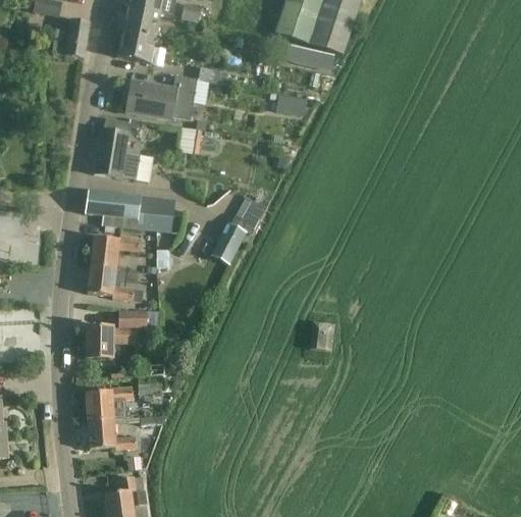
[(37,0),(35,9),(59,14),(61,1),(56,0),(37,0)]
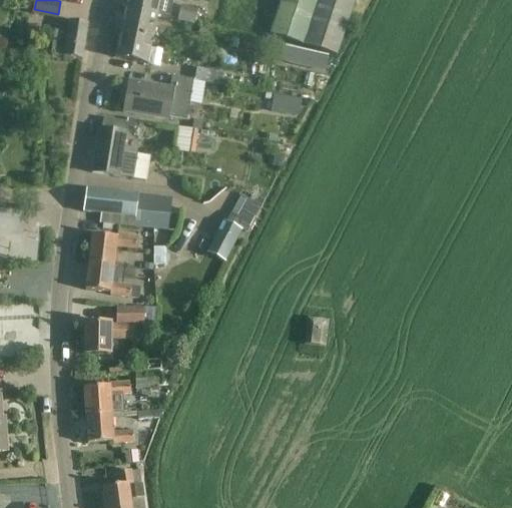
[(126,0),(125,6),(156,12),(158,0),(126,0)]
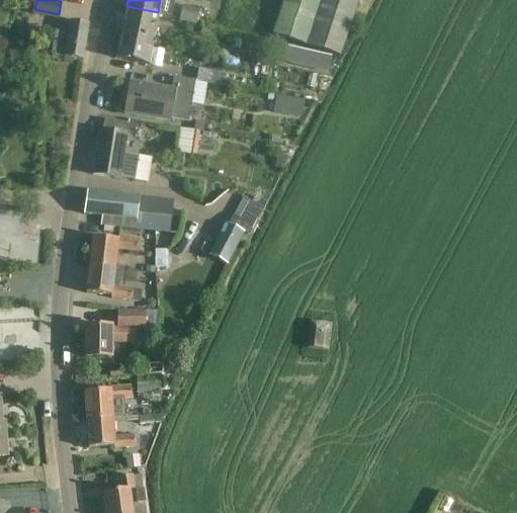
[(249,0),(248,3),(279,11),(272,31),(341,53),(357,0),(249,0)]
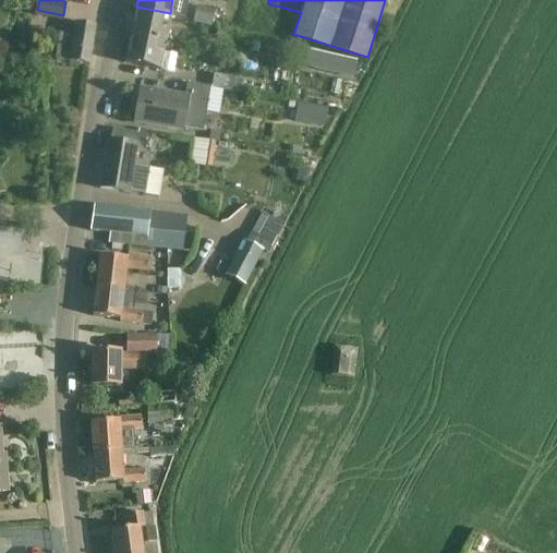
[(196,2),(193,19),(213,23),(215,7),(196,2)]
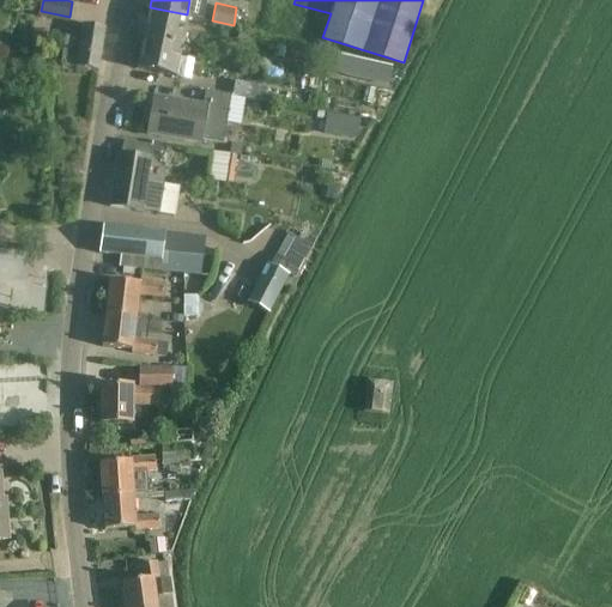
[(150,7),(144,36),(181,43),(187,14),(150,7)]
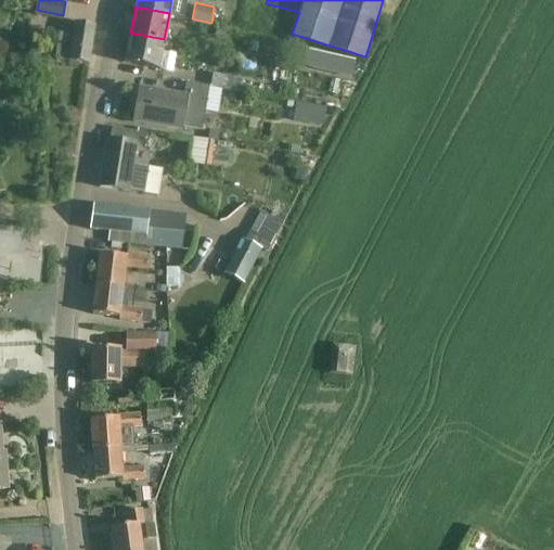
[(53,55),(68,58),(90,61),(95,22),(75,18),(73,30),(58,28),(53,55)]
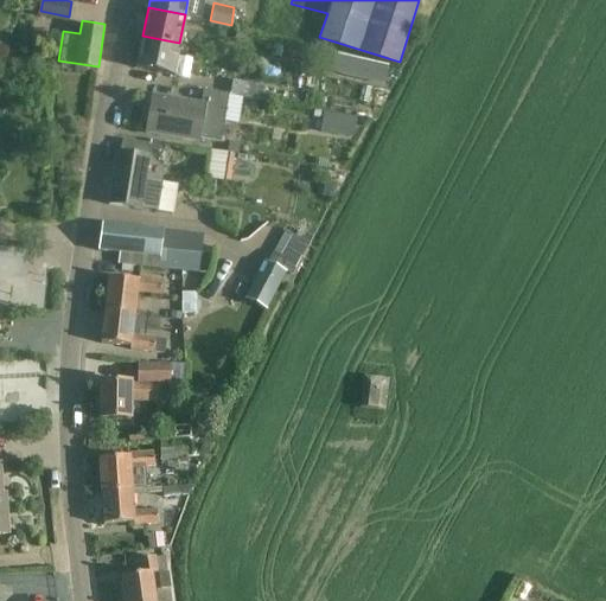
[(136,63),(160,68),(173,71),(179,43),(142,36),(136,63)]
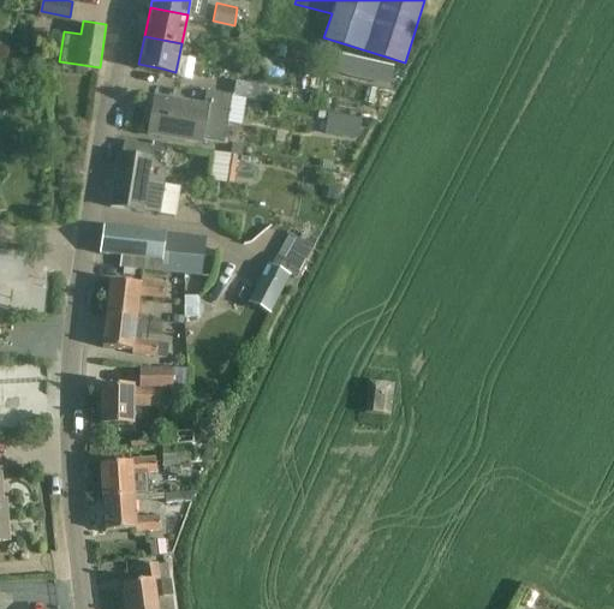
[(382,71),(380,81),(398,84),(400,75),(382,71)]
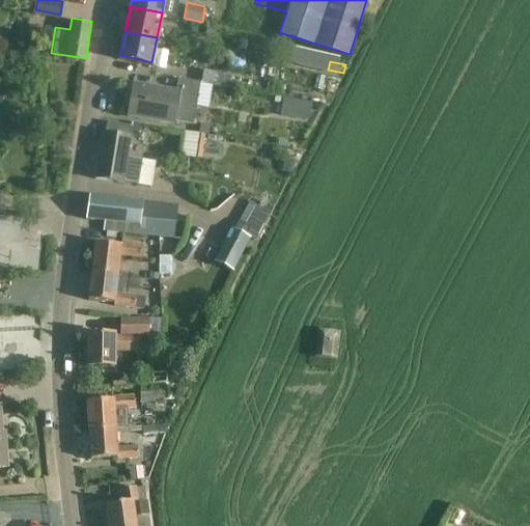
[(204,67),(201,80),(207,81),(207,80),(235,84),(235,85),(238,85),(239,78),(232,76),(232,72),(204,67)]
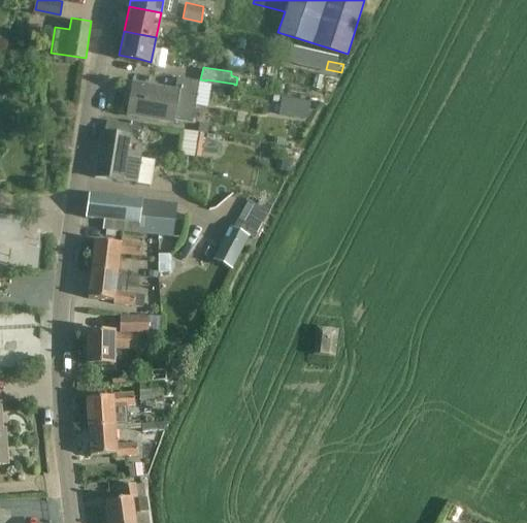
[(128,111),(149,115),(173,119),(173,115),(193,118),(199,78),(177,74),(175,87),(133,80),(128,111)]
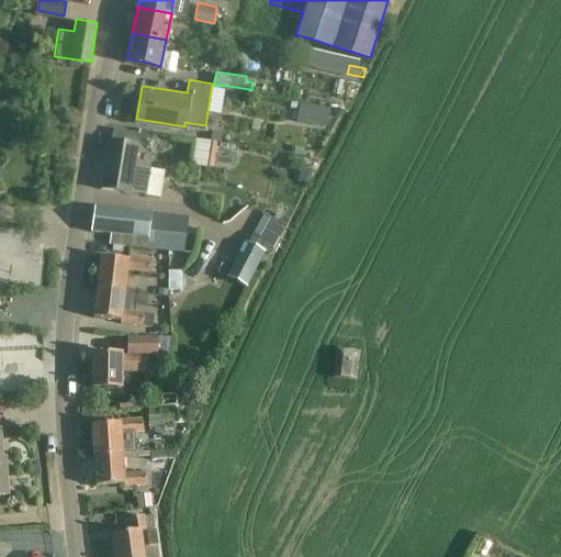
[(300,102),(298,118),(329,123),(332,107),(300,102)]
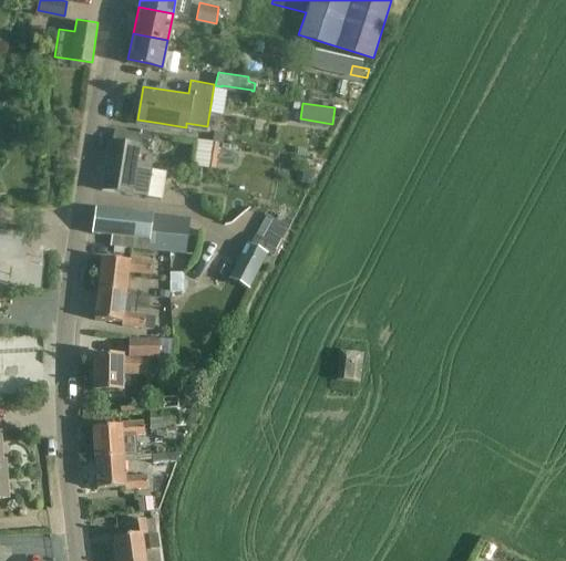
[(102,187),(124,190),(130,191),(131,188),(145,190),(145,189),(162,193),(166,168),(134,163),(139,142),(140,131),(115,126),(113,138),(111,138),(102,187)]
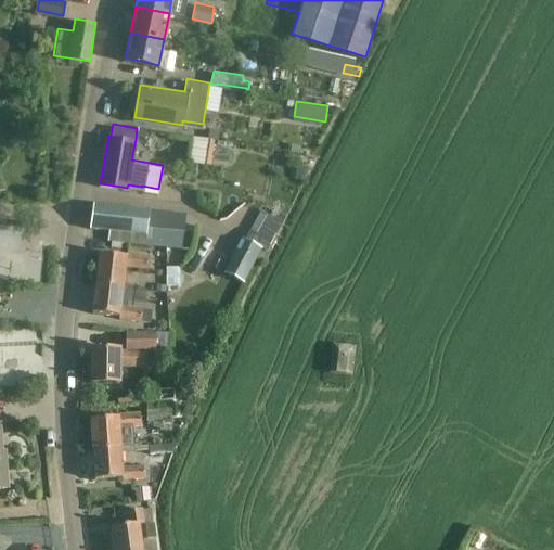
[(139,124),(137,135),(146,137),(149,126),(139,124)]
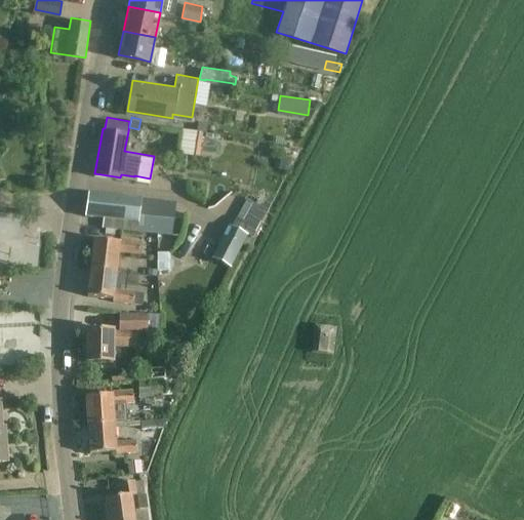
[(208,120),(199,119),(198,128),(207,129),(208,120)]
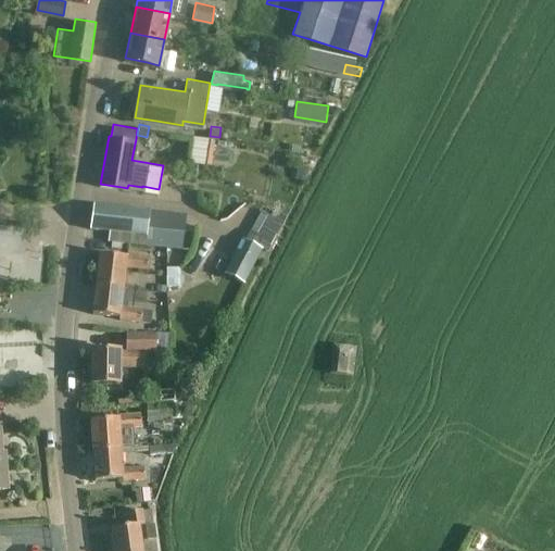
[(230,149),(215,148),(214,159),(229,161),(230,149)]
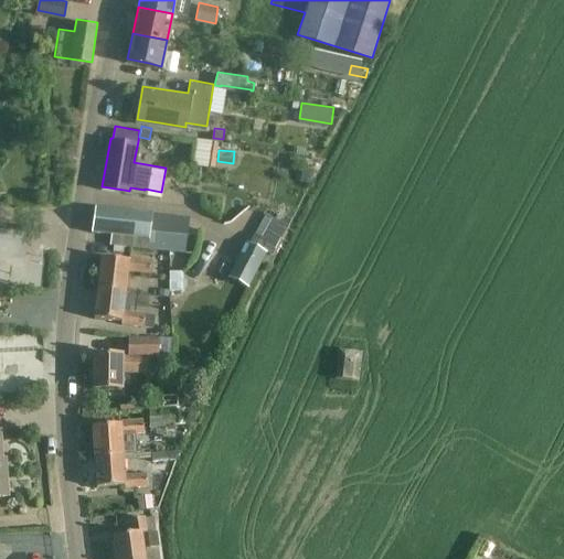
[(301,164),(299,178),(308,180),(314,167),(301,164)]
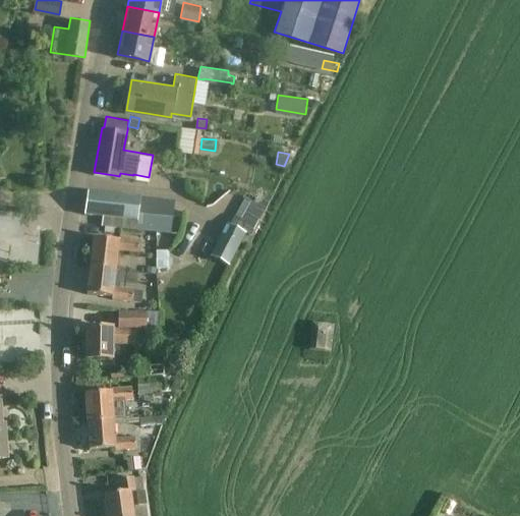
[(84,212),(103,214),(102,223),(170,233),(173,202),(88,189),(84,212)]
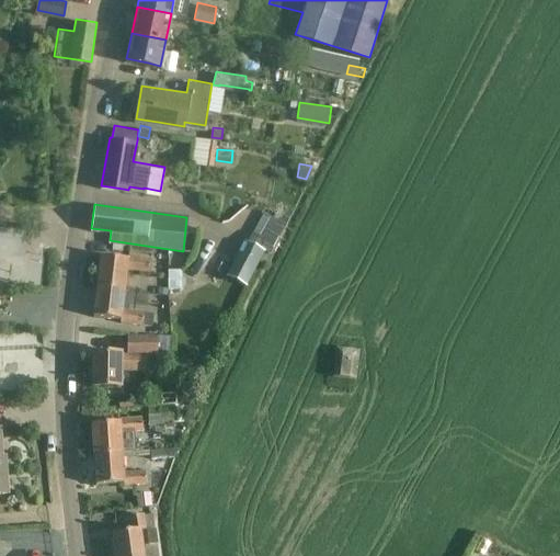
[(244,237),(227,274),(248,284),(264,248),(265,247),(263,246),(249,239),(244,237)]
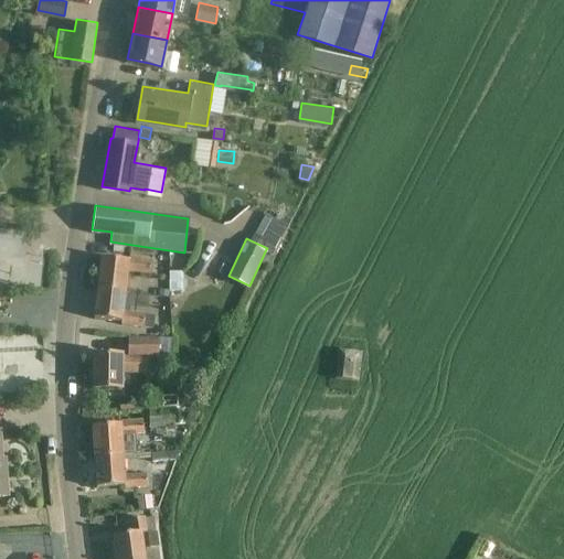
[(150,271),(151,257),(130,255),(129,257),(102,254),(98,285),(126,289),(128,269),(150,271)]
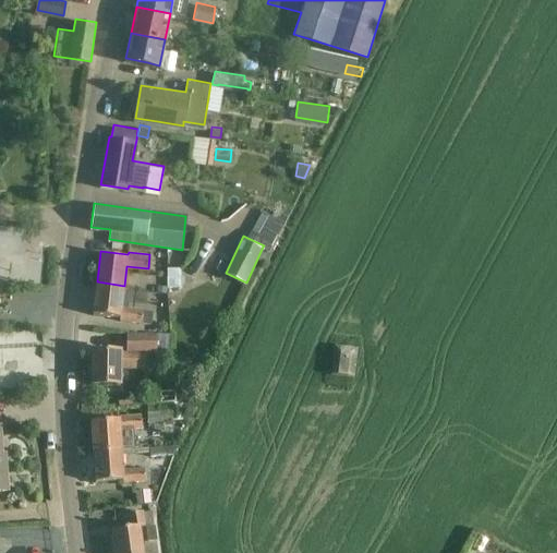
[(181,265),(167,265),(168,276),(182,276),(181,265)]
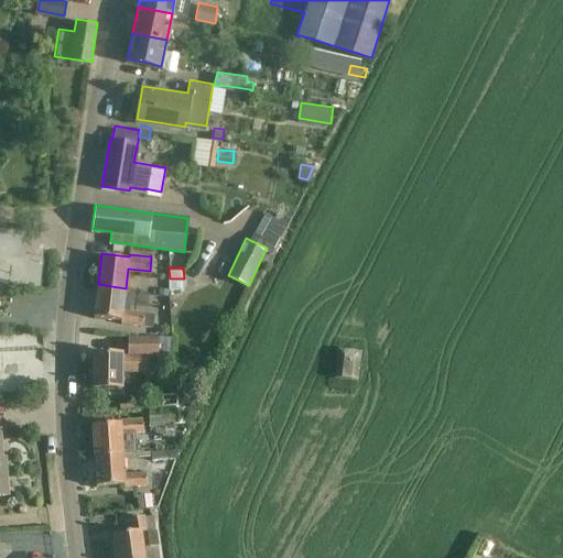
[(126,288),(98,284),(95,315),(122,318),(121,320),(153,325),(155,312),(123,307),(126,288)]
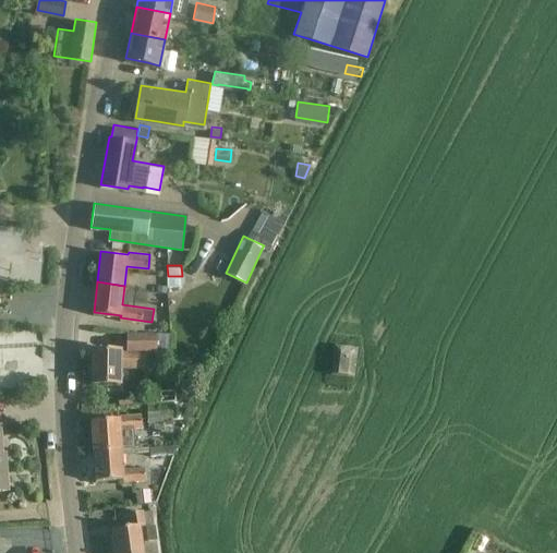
[(93,382),(114,382),(120,382),(120,361),(145,361),(145,350),(157,351),(157,332),(128,331),(128,349),(93,348),(93,382)]
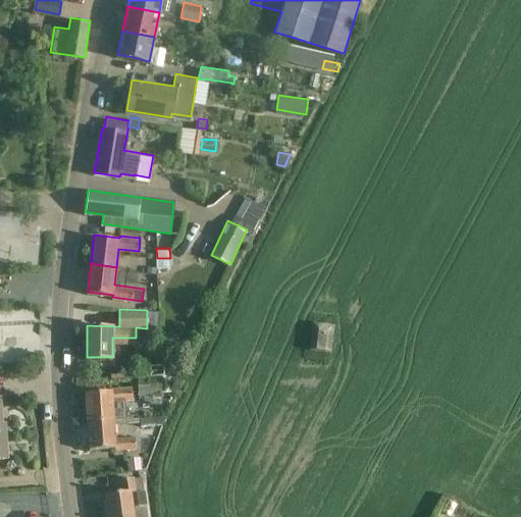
[(314,322),(310,348),(332,350),(334,324),(314,322)]
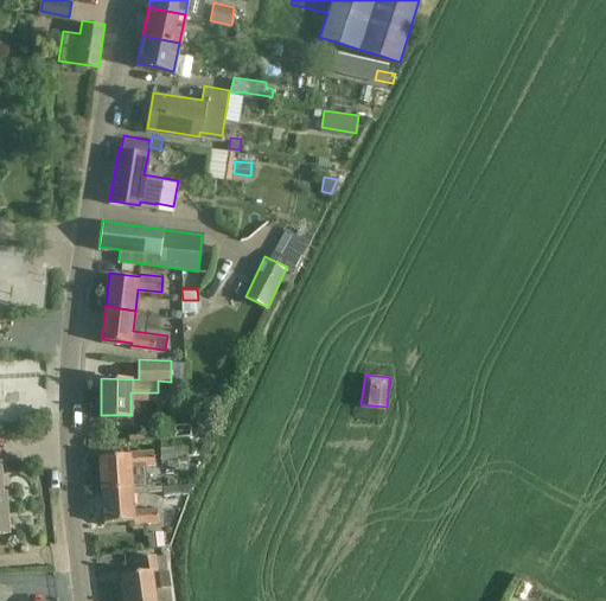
[(186,454),(185,435),(160,438),(161,455),(186,454)]
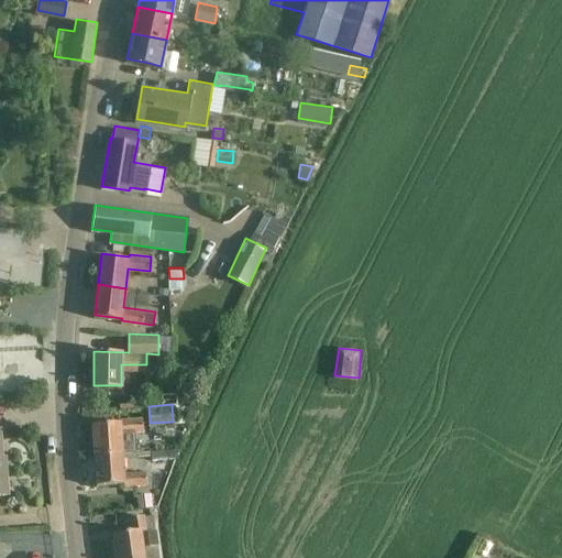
[(92,423),(95,453),(123,451),(123,450),(136,449),(135,430),(143,430),(142,416),(120,418),(121,420),(92,423)]
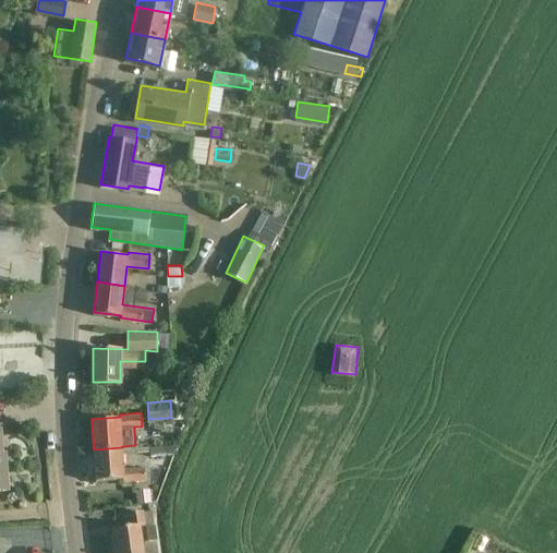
[(172,453),(177,443),(150,445),(152,454),(172,453)]
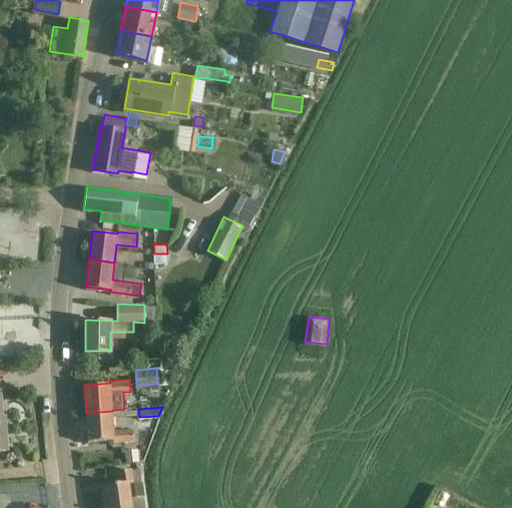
[(112,411),(86,413),(88,440),(113,439),(113,441),(133,440),(133,428),(113,429),(112,411)]
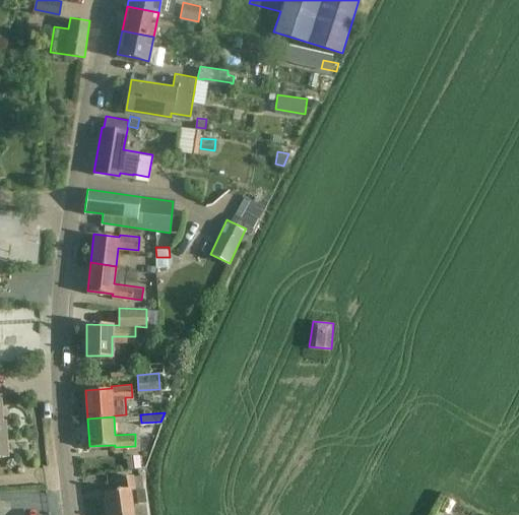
[(140,453),(126,455),(128,467),(141,465),(140,453)]
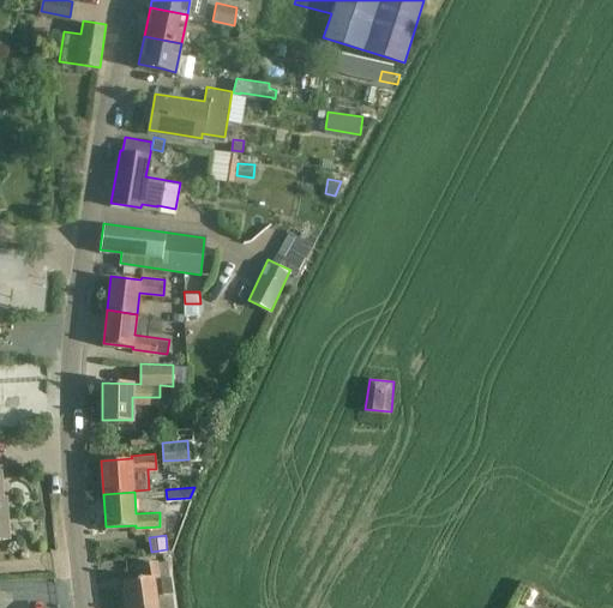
[(128,607),(158,607),(154,577),(160,576),(157,559),(142,563),(143,577),(125,581),(128,607)]
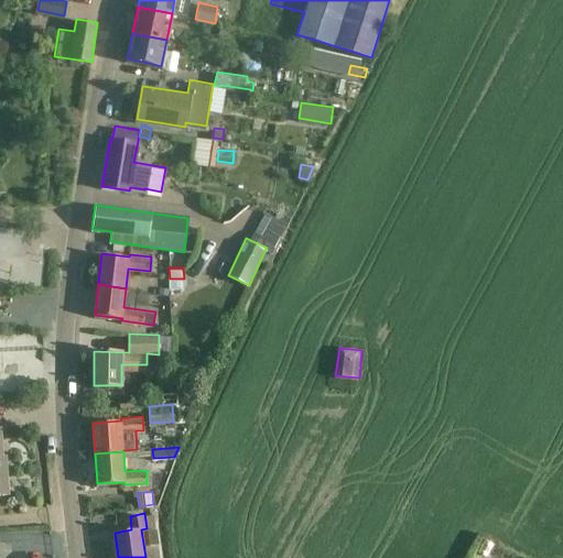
[(157,527),(143,529),(147,544),(159,542),(157,527)]
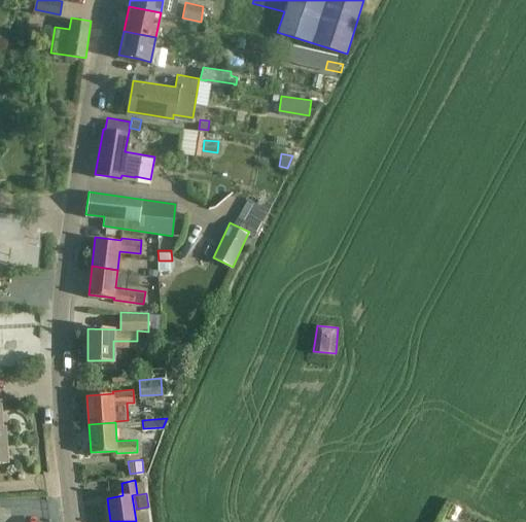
[(454,502),(448,514),(456,518),(462,507),(454,502)]
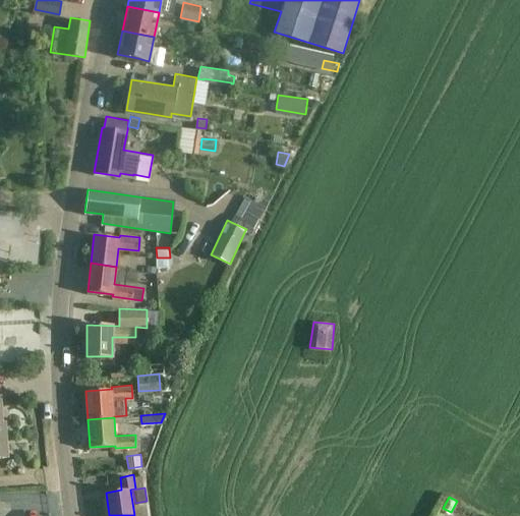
[(0,515),(21,515),(21,510),(10,510),(9,504),(0,505),(0,515)]
